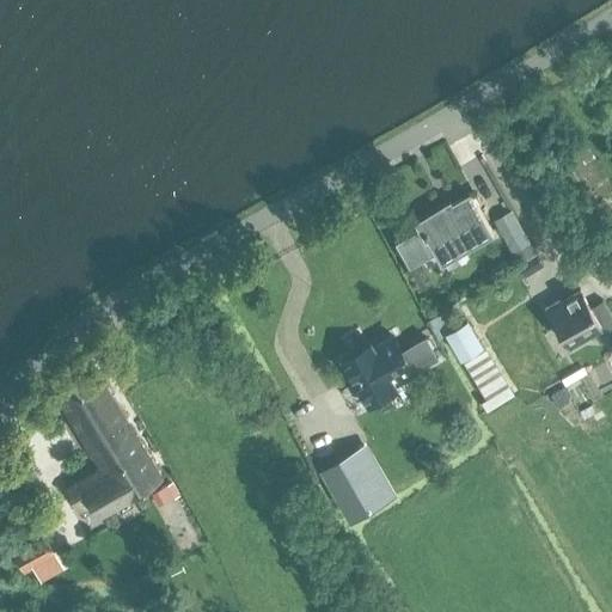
[(595,202),(611,190),(611,179),(588,142),(548,169),(586,231),(606,219),(595,202)]
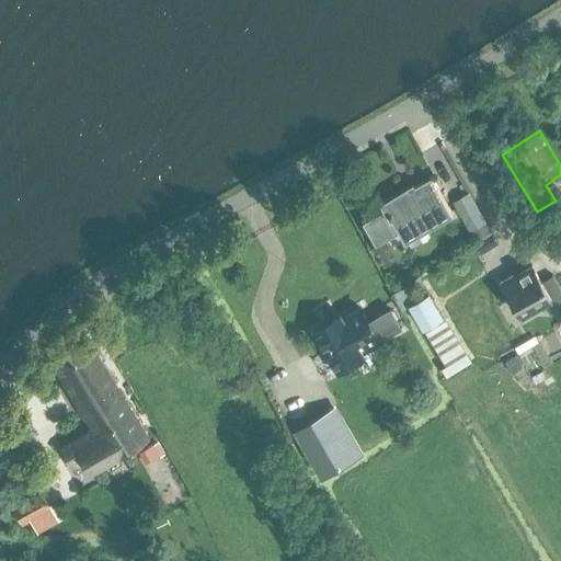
[(384,208),(363,220),(376,243),(399,230),(405,241),(454,215),(432,176),(415,185),(414,183),(407,187),(380,203),(384,208)]
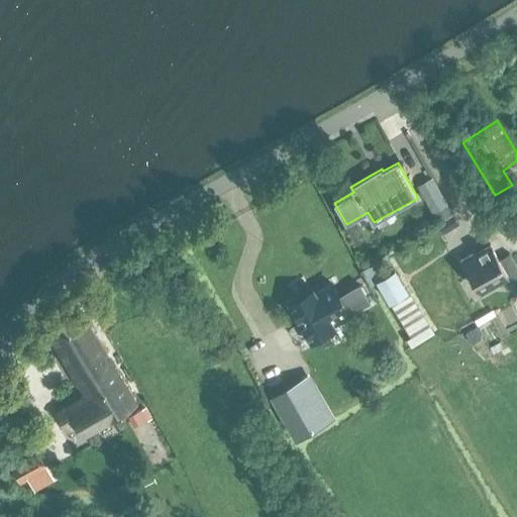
[(432,176),(417,185),(438,222),(453,213),(432,176)]
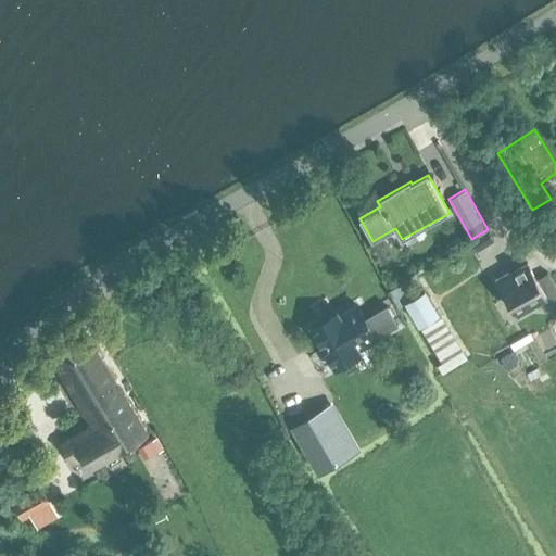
[(471,239),(478,251),(495,240),(489,229),(488,229),(471,239)]
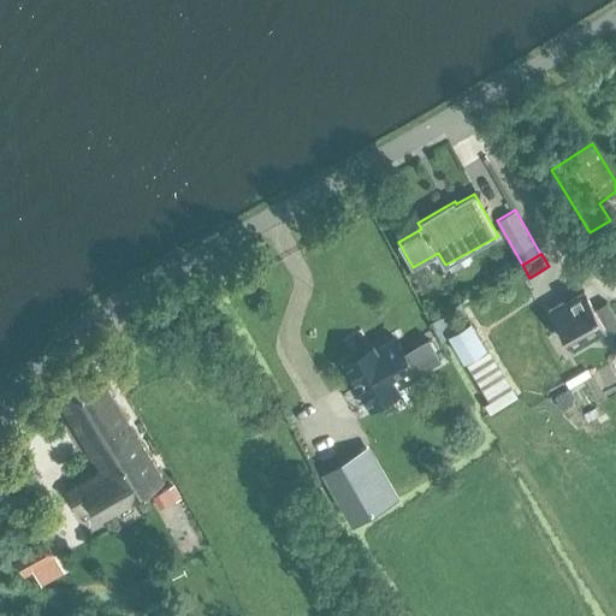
[(554,308),(550,309),(572,347),(604,329),(615,349),(615,318),(606,303),(594,311),(584,292),(555,309),(554,308)]
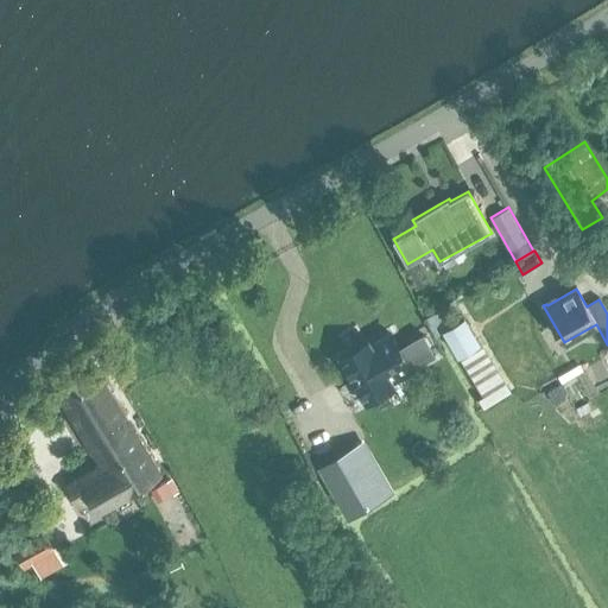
[(444,306),(426,317),(436,335),(455,324),(444,306)]
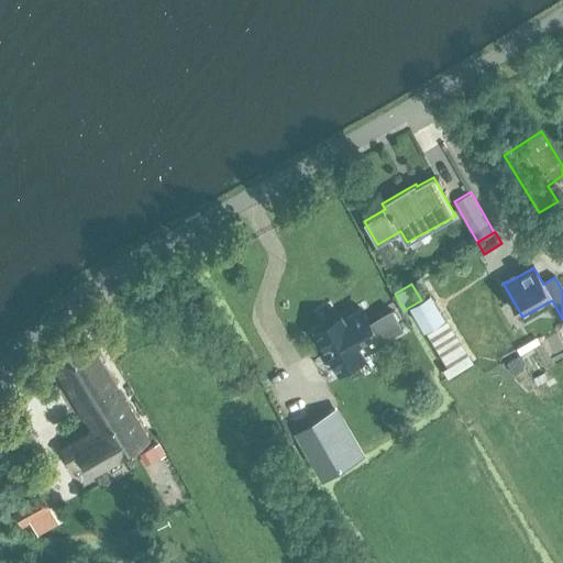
[(422,301),(412,308),(422,324),(427,332),(448,370),(443,372),(448,379),(473,365),(445,319),(432,296),(422,301)]
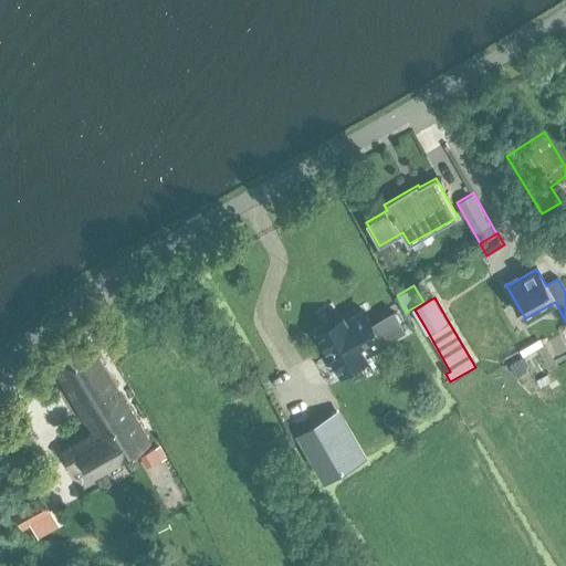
[(341,370),(365,357),(364,355),(405,331),(395,313),(373,325),(365,312),(345,323),(344,321),(321,334),(341,370)]
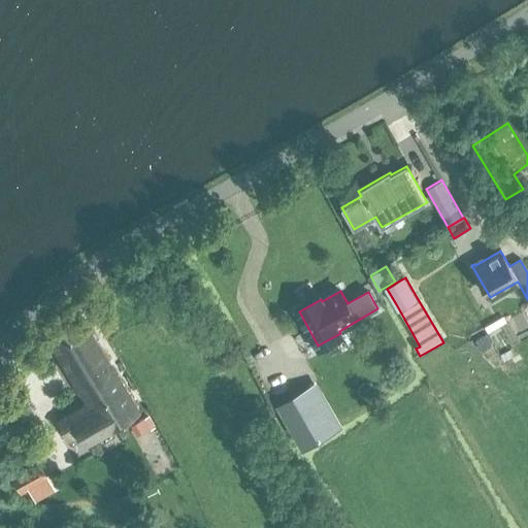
[(84,317),(83,318),(48,337),(87,403),(56,421),(67,439),(76,434),(83,446),(138,414),(84,317)]
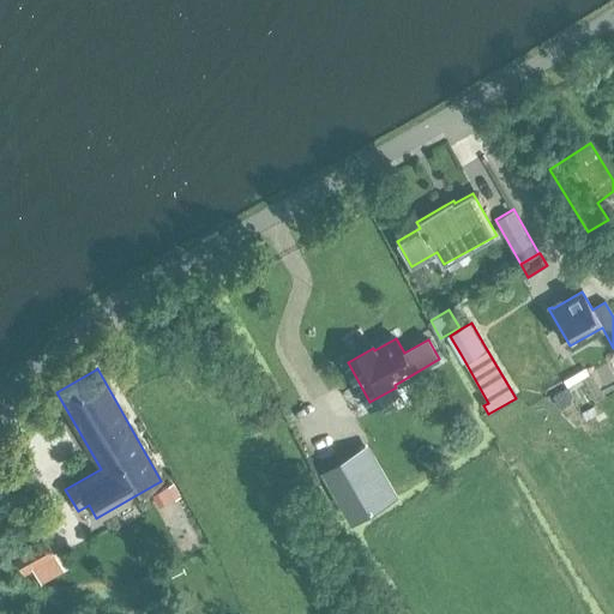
[(589,374),(585,368),(565,380),(569,386),(589,374)]
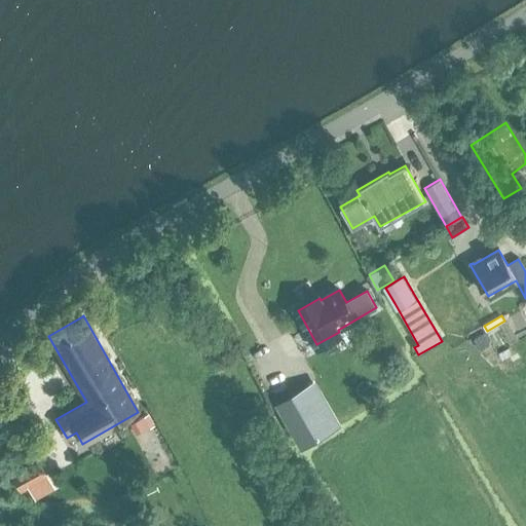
[(306,384),(276,402),(277,405),(301,444),(302,447),(333,428),(332,426),(306,384)]
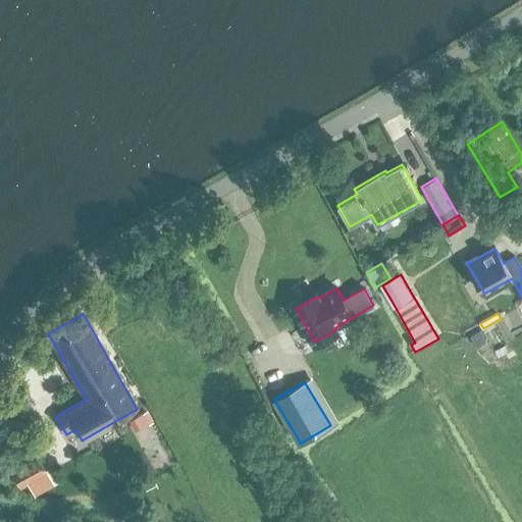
[(52,446),(50,444),(40,428),(30,437),(41,453),(52,446)]
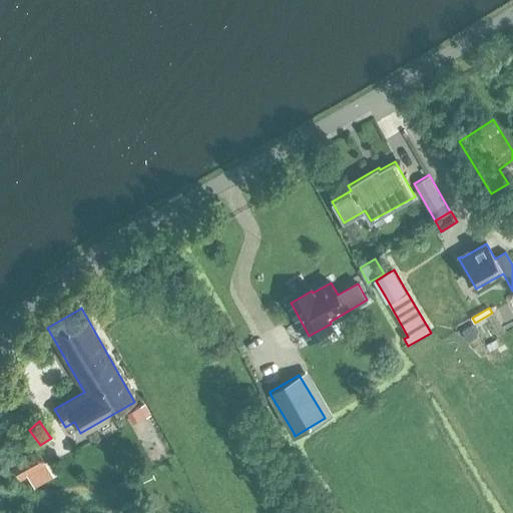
[(46,464),(37,448),(12,463),(20,478),(25,475),(46,464)]
